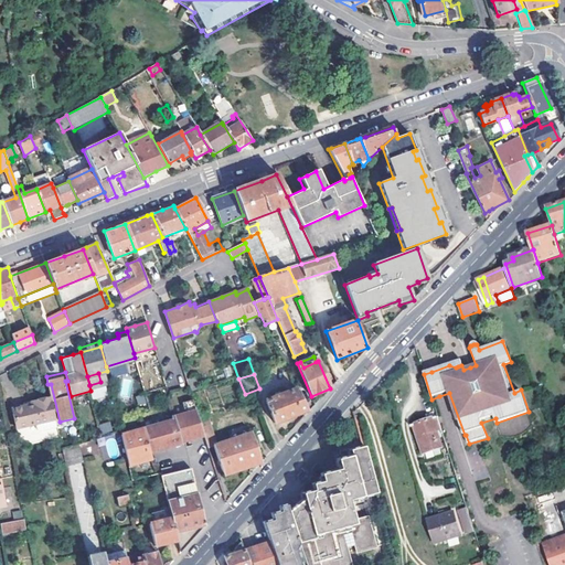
[(129,400),(134,381),(123,377),(118,396),(129,400)]
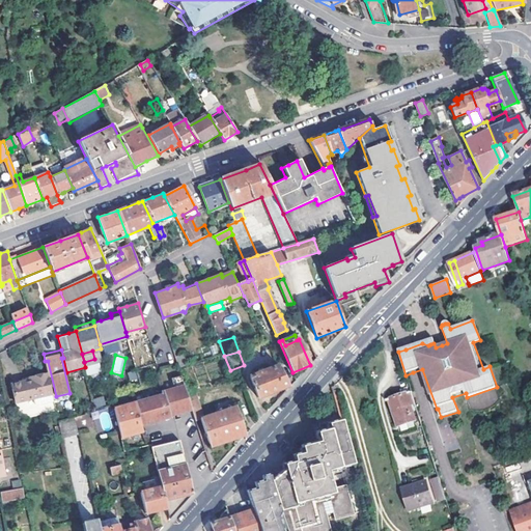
[(169,381),(172,380),(182,376),(177,364),(166,367),(169,381)]
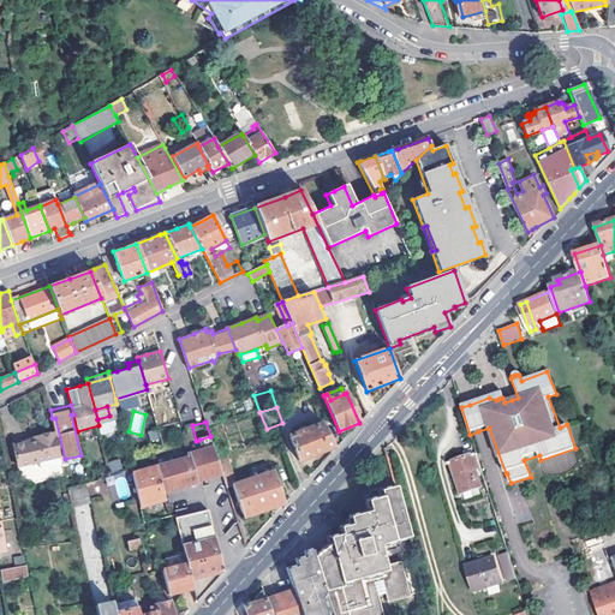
[(175,424),(159,430),(166,457),(183,452),(175,424)]
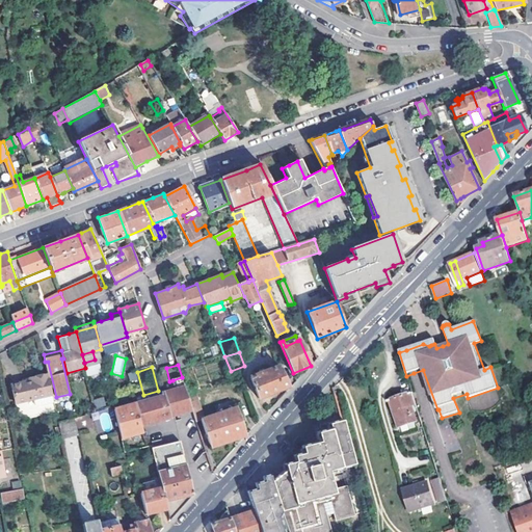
[(289,387),(280,367),(251,380),(261,400),(289,387)]
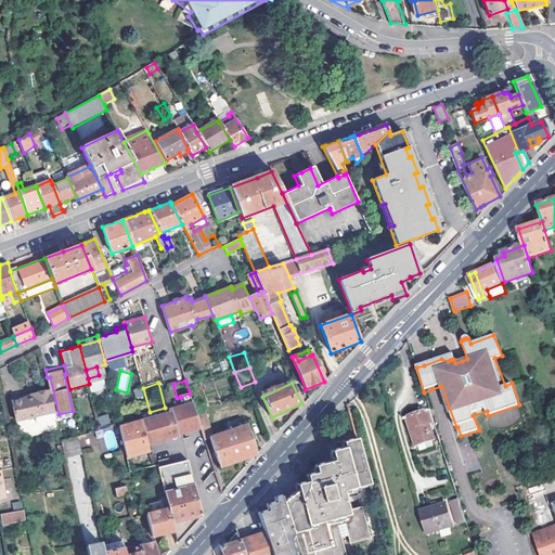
[(30,394),(50,389),(49,385),(29,389),(30,394)]
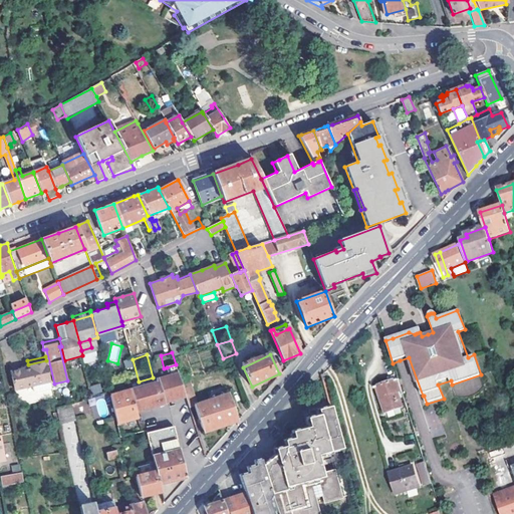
[(126,369),(134,367),(130,358),(123,361),(126,369)]
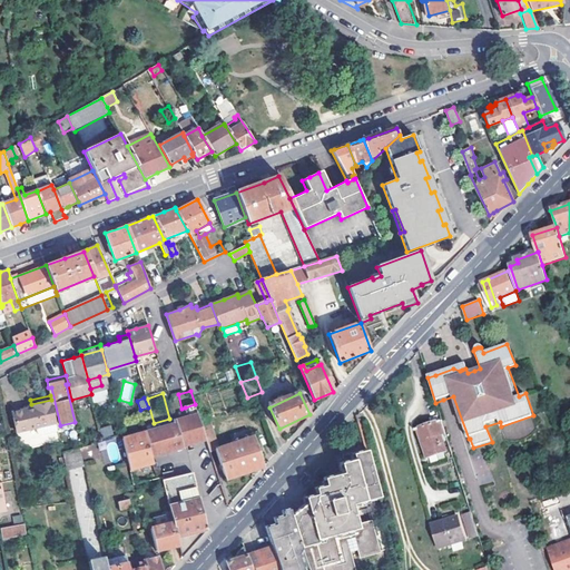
[(31,404),(12,410),(18,430),(36,425),(37,429),(40,431),(57,426),(51,400),(31,404)]
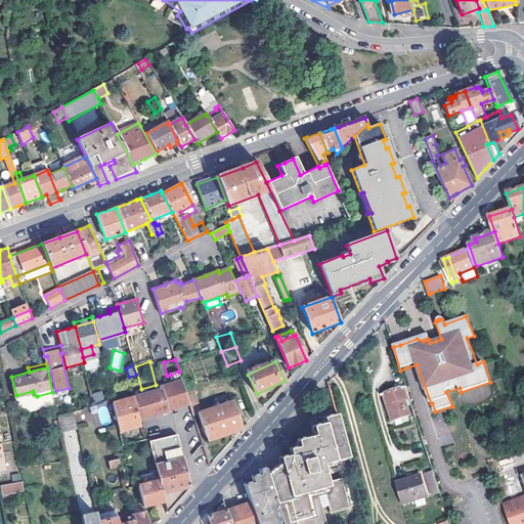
[(122,445),(148,438),(160,479),(165,499),(168,512),(180,497),(190,486),(186,470),(176,433),(155,438),(154,433),(149,434),(146,424),(140,425),(138,419),(168,410),(167,409),(189,404),(185,392),(184,387),(179,372),(170,375),(173,385),(147,392),(148,394),(143,395),(141,389),(129,392),(131,398),(112,403),(122,445)]
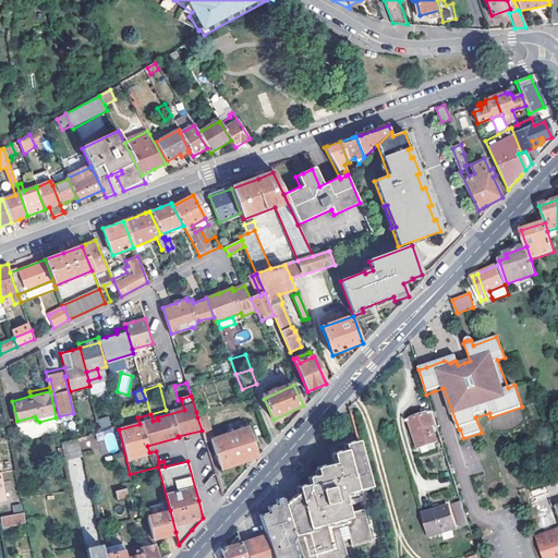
[(438,429),(432,411),(431,411),(428,405),(421,409),(423,413),(405,420),(407,421),(410,421),(421,452),(436,447),(436,446),(435,441),(438,440),(435,431),(438,429)]
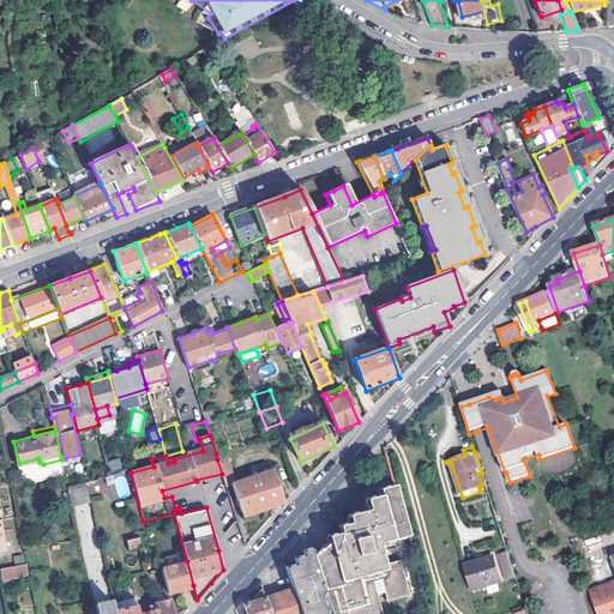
[(228,456),(233,469),(239,468),(232,449),(216,453),(217,459),(228,456)]
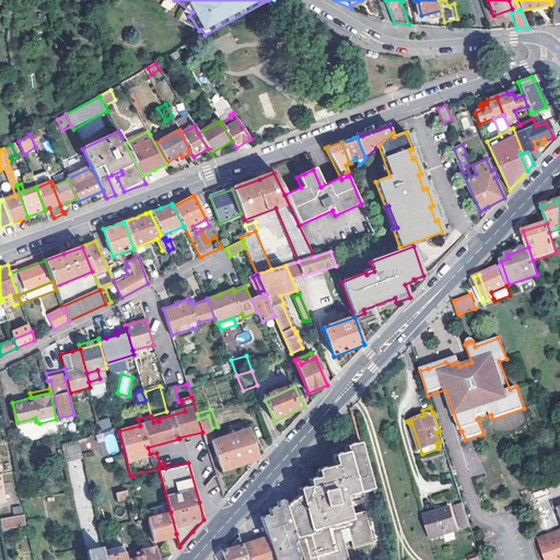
[(212,442),(223,471),(259,459),(249,429),(247,429),(233,434),(217,440),(212,428),(208,416),(198,419),(202,432),(207,444),(212,442)]
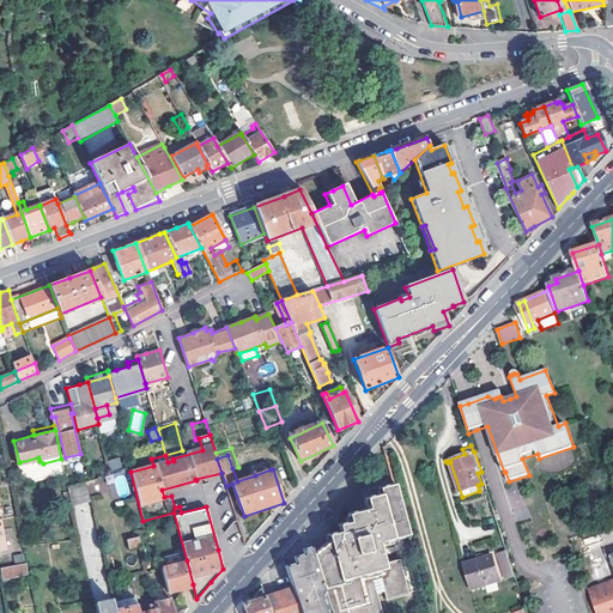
[(120,457),(108,460),(110,469),(121,467),(120,457)]
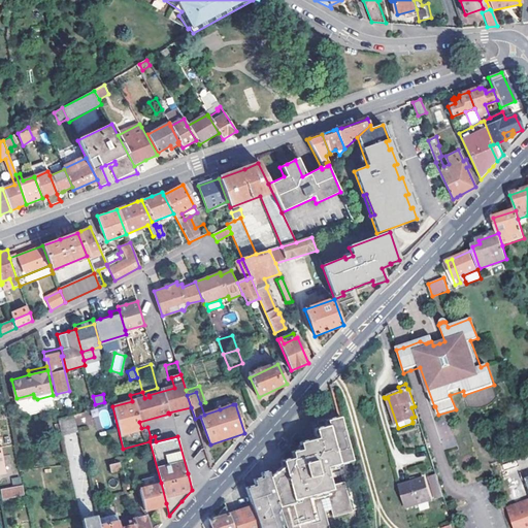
[(220,409),(233,404),(231,397),(218,401),(220,409)]
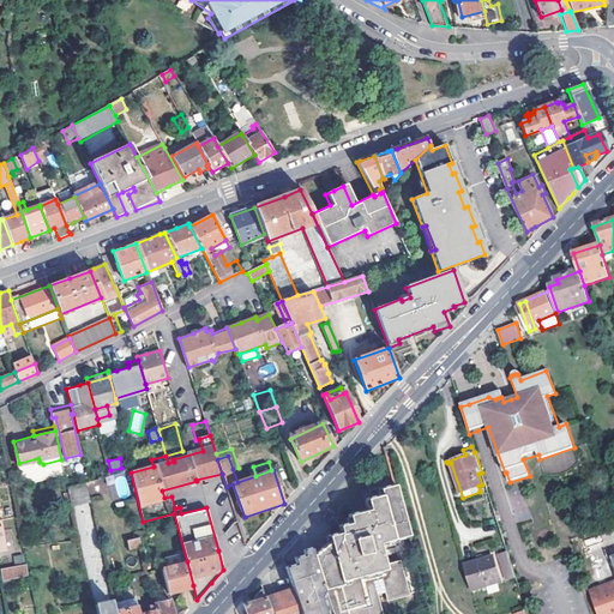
[(85,482),(68,488),(72,506),(90,501),(85,482)]
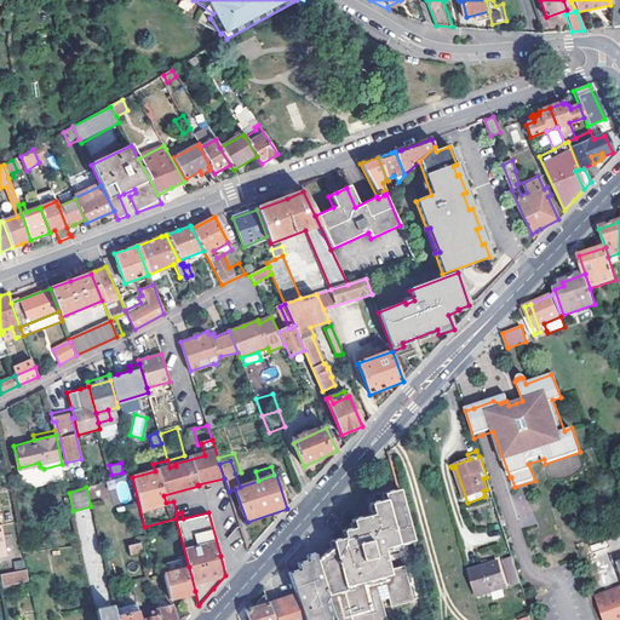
[(331,549),(304,570),(290,575),(296,591),(296,593),(304,619),(378,619),(386,618),(382,602),(390,600),(392,607),(414,601),(405,568),(390,572),(384,552),(414,544),(400,491),(384,494),(385,500),(371,505),(373,516),(352,522),(354,529),(343,532),(344,539),(332,543),(333,547),(331,549)]
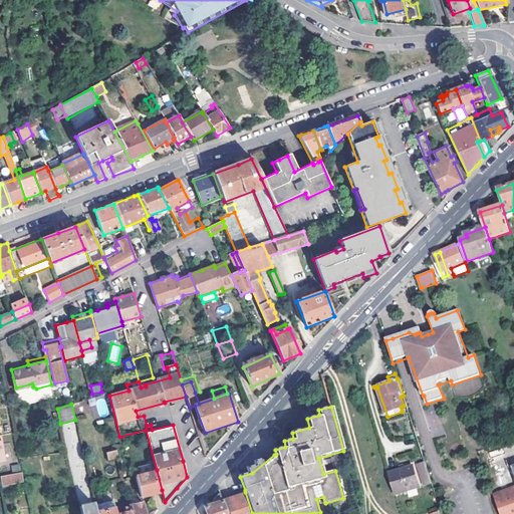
[(415,430),(410,416),(404,418),(409,432),(415,430)]
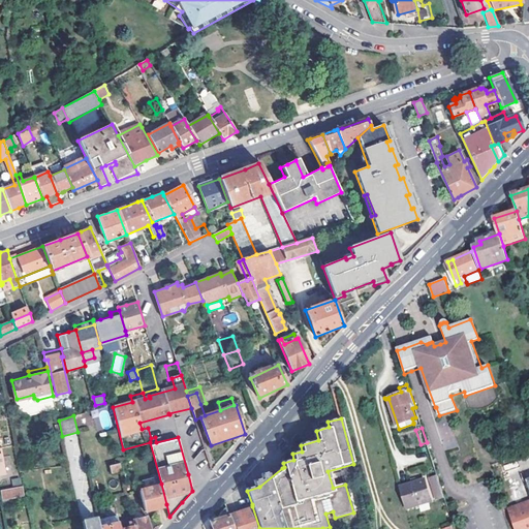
[(78,434),(64,436),(74,495),(88,493),(78,434)]
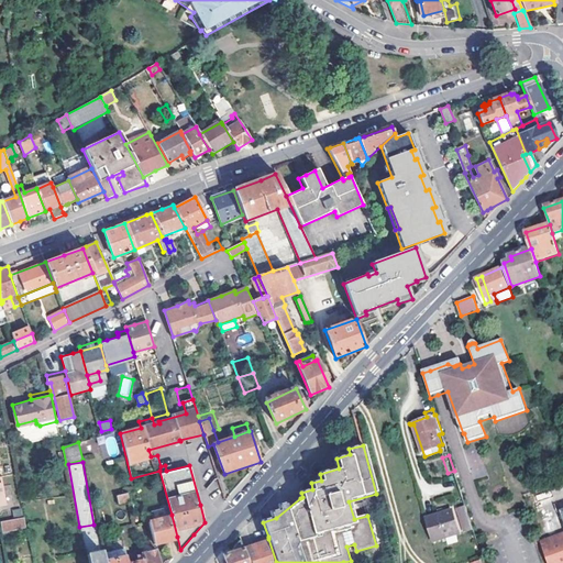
[(130,500),(128,493),(117,495),(119,504),(130,500)]
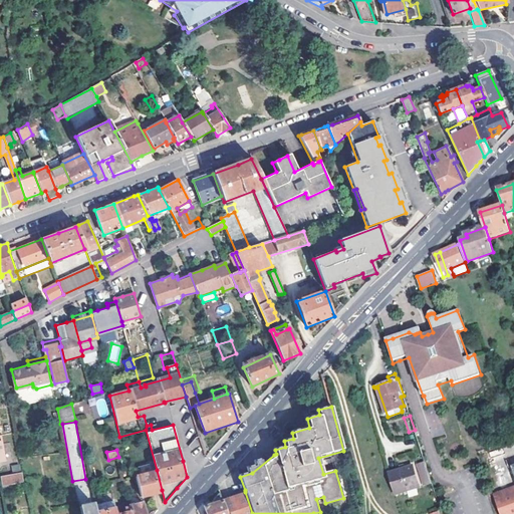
[(425,460),(413,464),(421,485),(432,482),(425,460)]
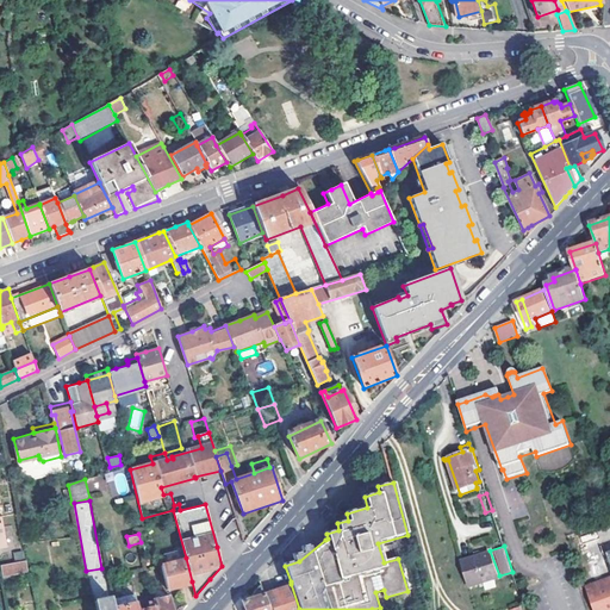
[(470,585),(499,576),(490,551),(461,560),(470,585)]
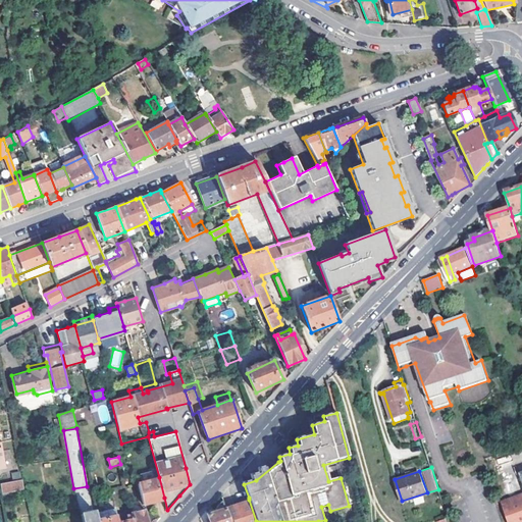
[(13,473),(15,481),(22,479),(21,472),(13,473)]
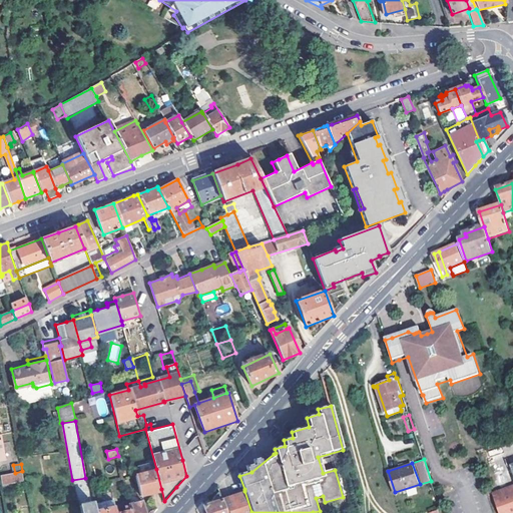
[(140,494),(161,489),(156,469),(135,474),(140,494)]
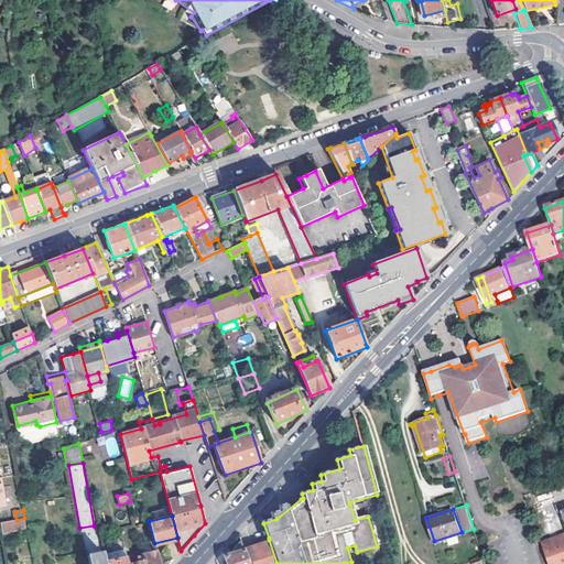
[(17,520),(1,523),(3,535),(28,531),(24,518),(17,520)]
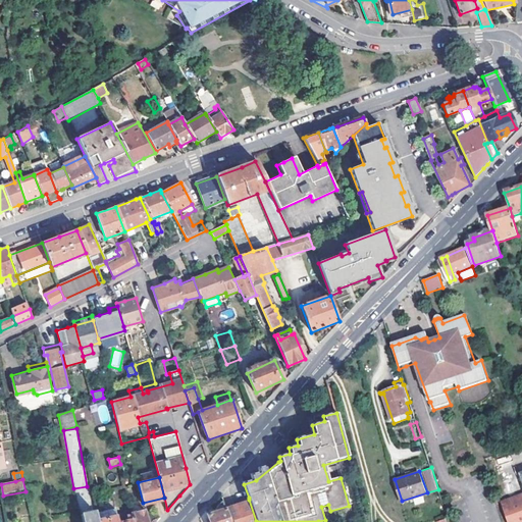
[(513,521),(521,521),(521,494),(506,501),(513,521)]
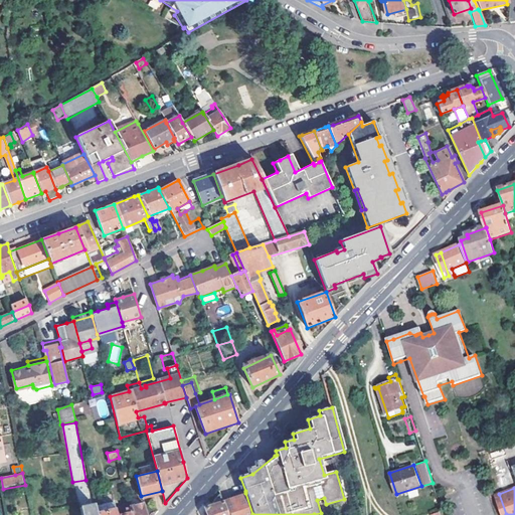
[(245,491),(223,498),(224,500),(245,493),(245,491)]
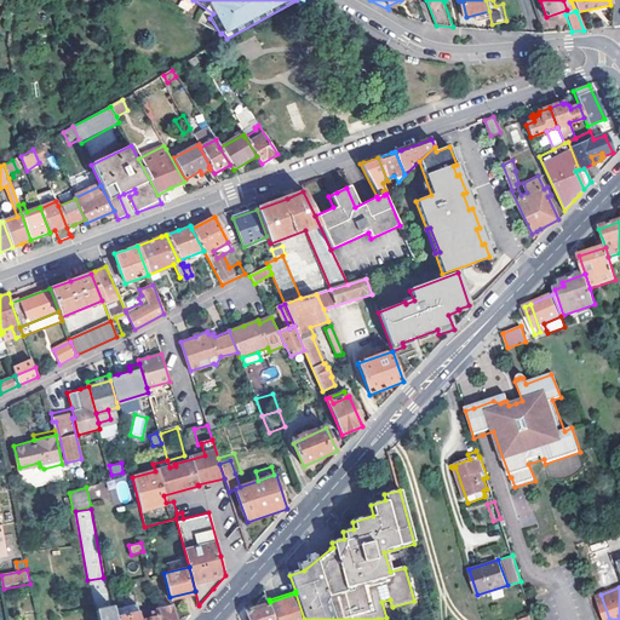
[(270,602),(275,619),(304,619),(296,593),(270,602)]
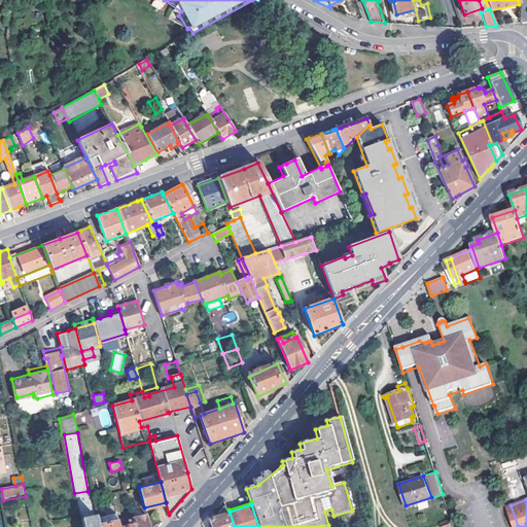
[(234,526),(230,512),(210,518),(213,526),(234,526)]
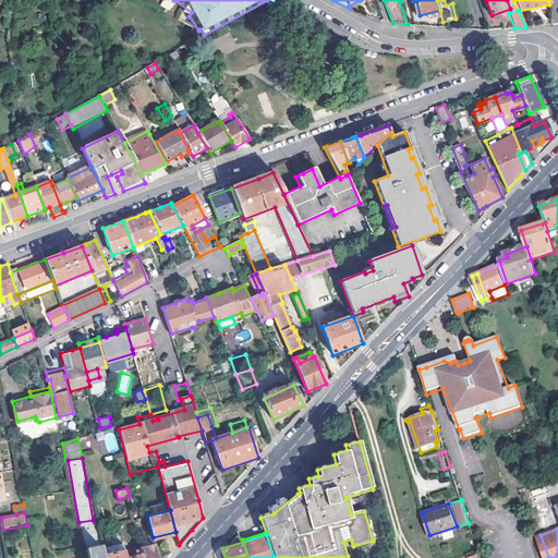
[(159,557),(156,544),(142,548),(144,557),(159,557)]
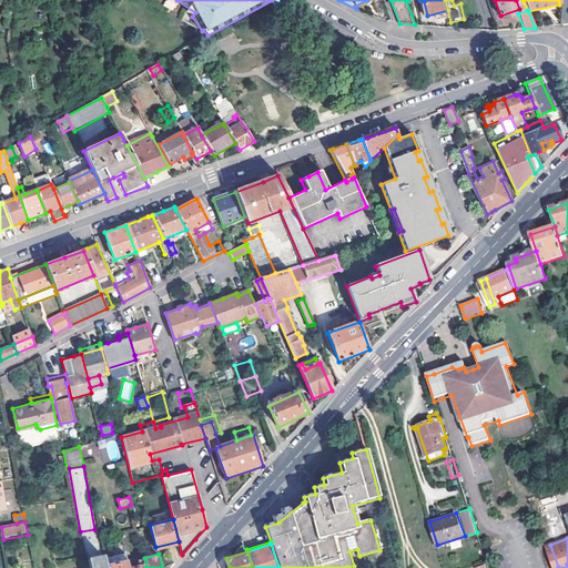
[(104,560),(105,567),(110,567),(128,561),(125,555),(104,560)]
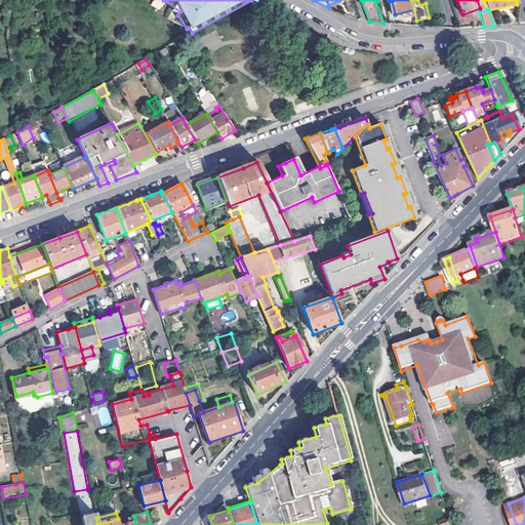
[(81,518),(82,524),(97,524),(96,518),(96,515),(81,518)]
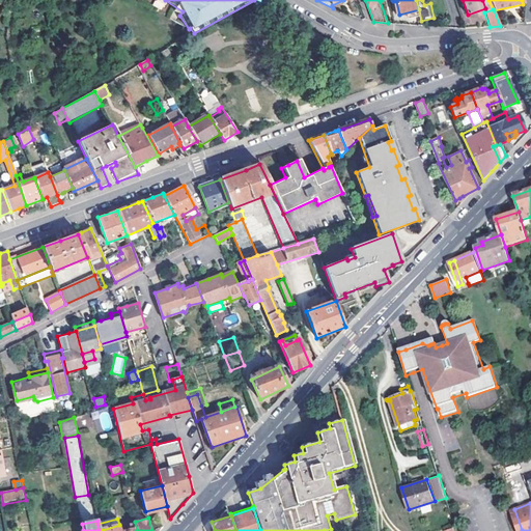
[(132,529),(123,530),(137,530),(135,522),(131,522),(132,529)]
